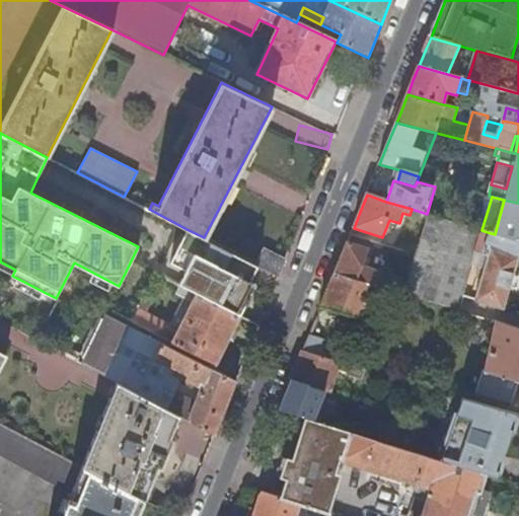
[(518,203),(504,200),(495,234),(518,241),(518,203)]
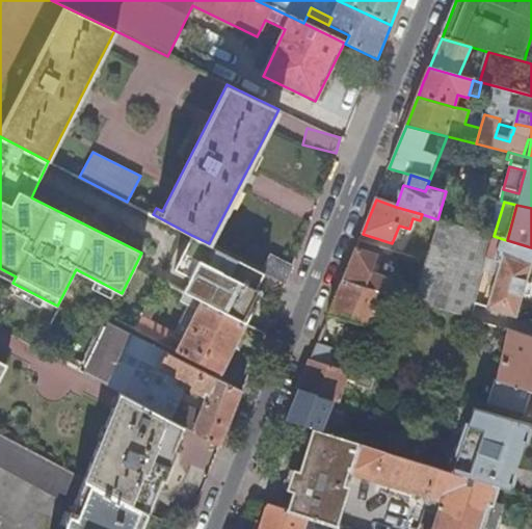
[(470,320),(494,236),(454,225),(437,219),(425,263),(414,303),(415,305),(470,320)]
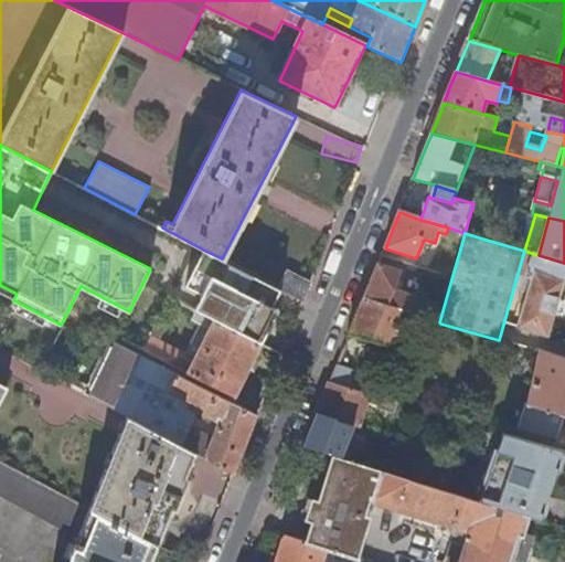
[(222,258),(203,250),(184,288),(201,297),(194,311),(195,313),(262,346),(278,311),(272,308),(281,288),(279,287),(222,258)]
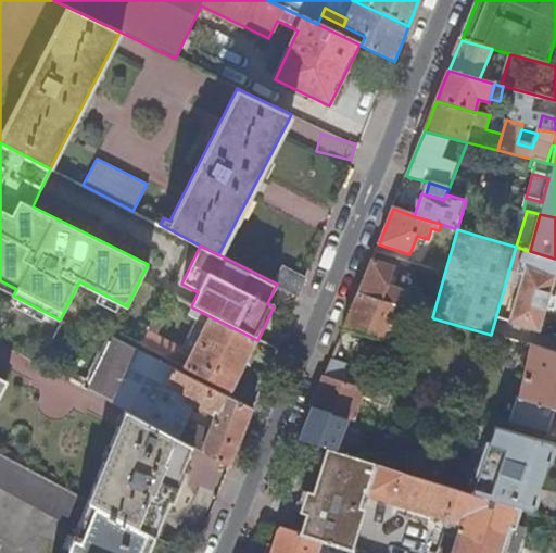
[(552,297),(555,281),(555,259),(530,251),(526,250),(518,275),(525,276),(510,323),(541,331),(547,309),(552,297)]
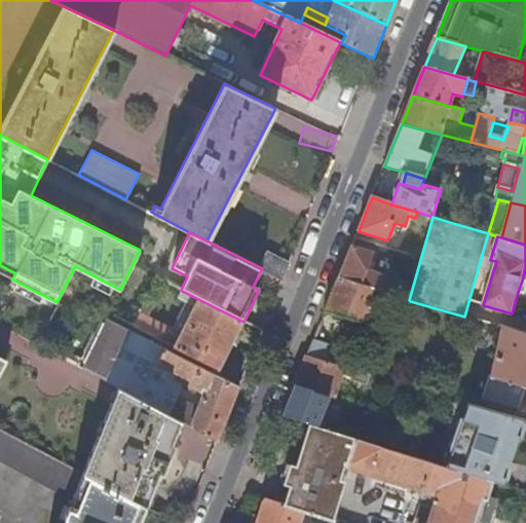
[(373,254),(351,248),(346,261),(339,279),(377,291),(384,293),(388,277),(368,270),(373,254)]
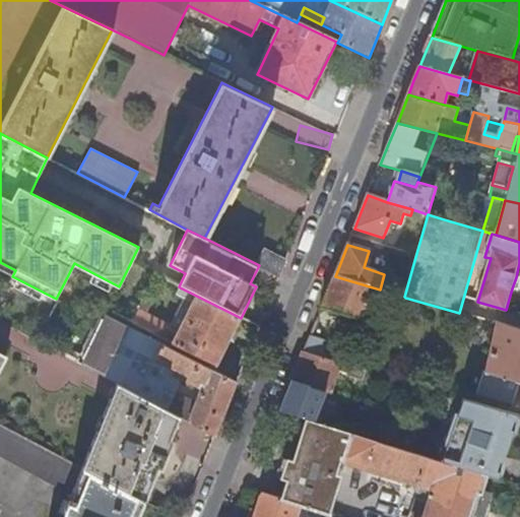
[(264,249),(257,264),(259,265),(280,276),(286,260),(264,249)]
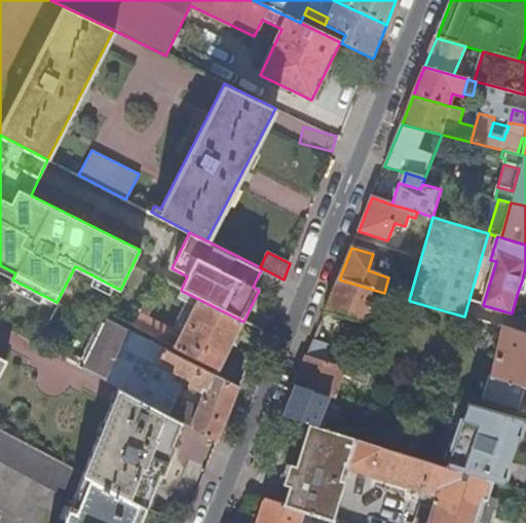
[(367,325),(373,303),(377,291),(339,279),(326,313),(367,325)]
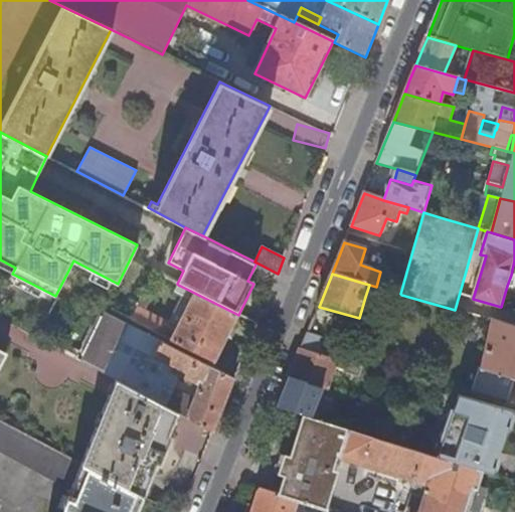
[(169,325),(138,309),(132,321),(214,362),(238,315),(178,285),(175,293),(183,297),(191,301),(179,326),(171,323),(169,325)]
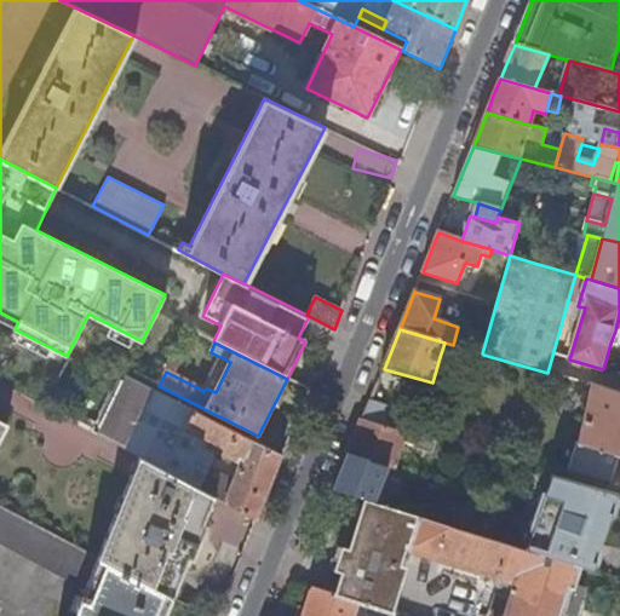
[(445,343),(440,357),(460,364),(465,349),(453,345),(445,343)]
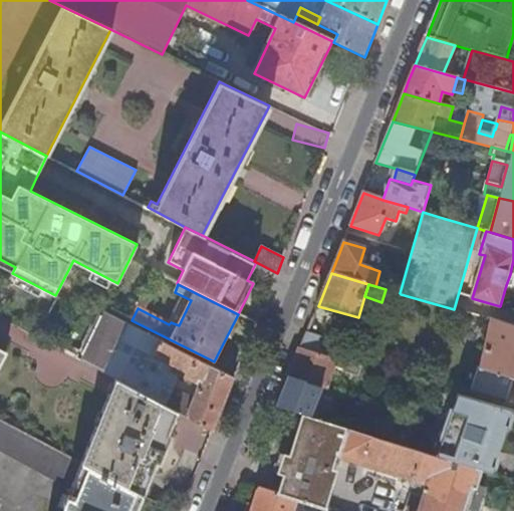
[(191,300),(183,296),(171,322),(179,325),(191,300)]
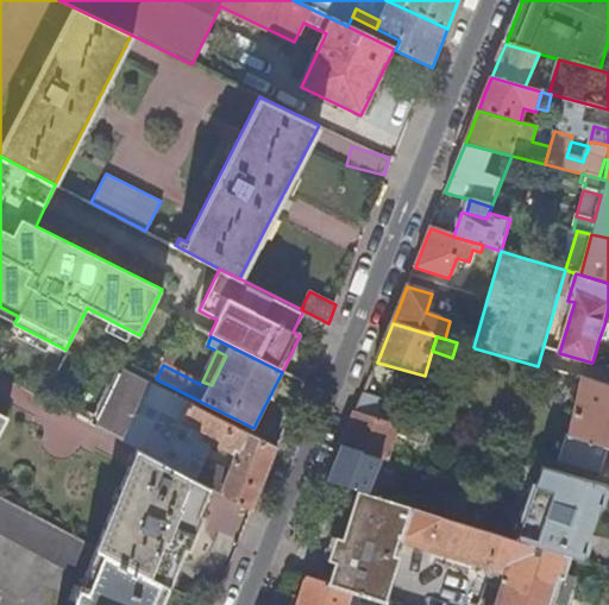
[(267,477),(277,448),(125,372),(96,428),(138,451),(211,489),(252,511),(267,477)]
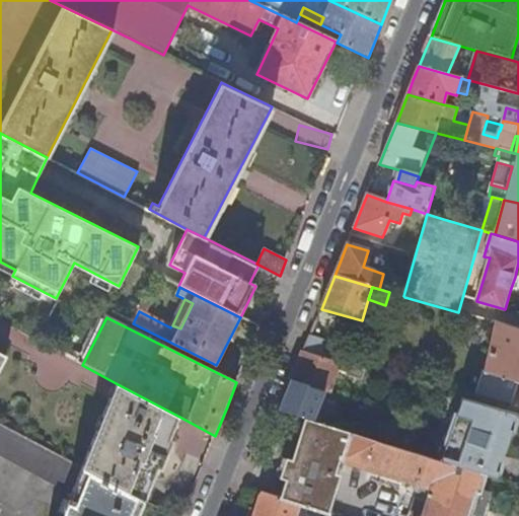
[(518,383),(518,329),(497,323),(486,373),(483,372),(475,394),(513,406),(518,383)]
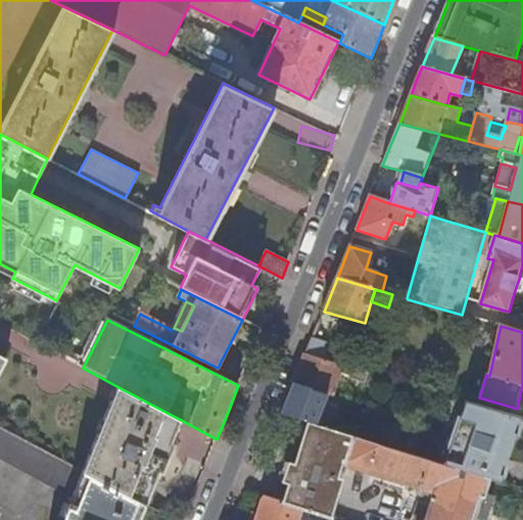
[(331,336),(316,331),(312,341),(328,345),(331,336)]
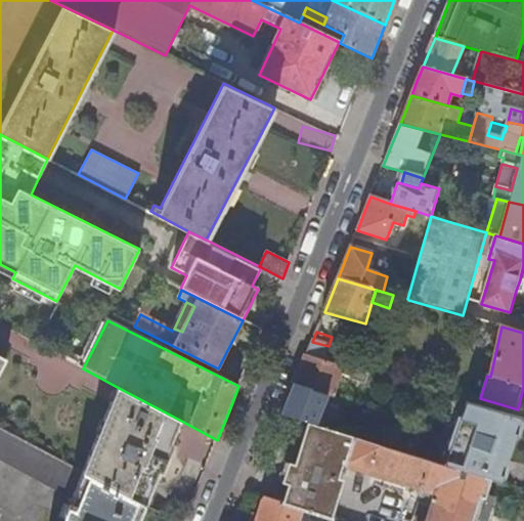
[(344,351),(329,346),(312,342),(306,357),(340,366),(344,351)]
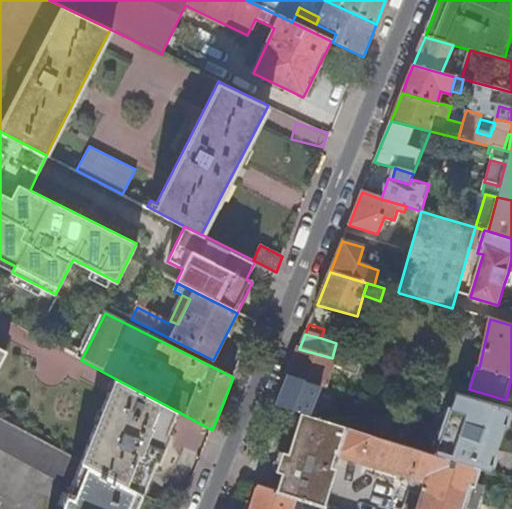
[(393,350),(383,347),(378,365),(387,368),(393,350)]
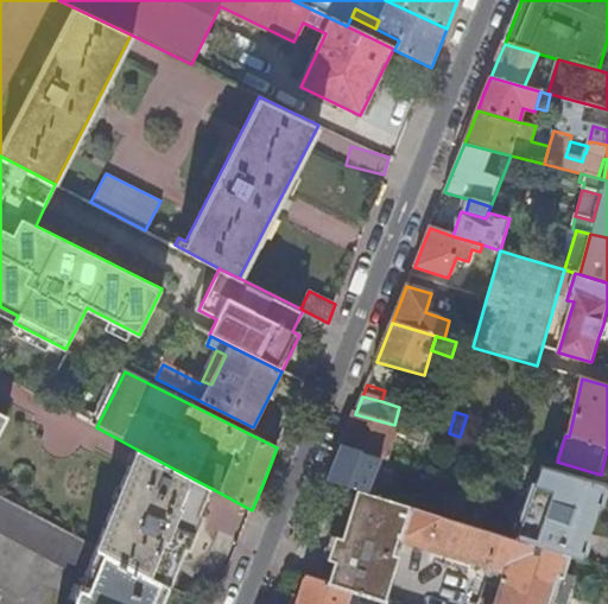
[(424,444),(426,434),(394,425),(355,414),(349,430),(341,447),(380,459),(386,462),(394,436),(424,444)]
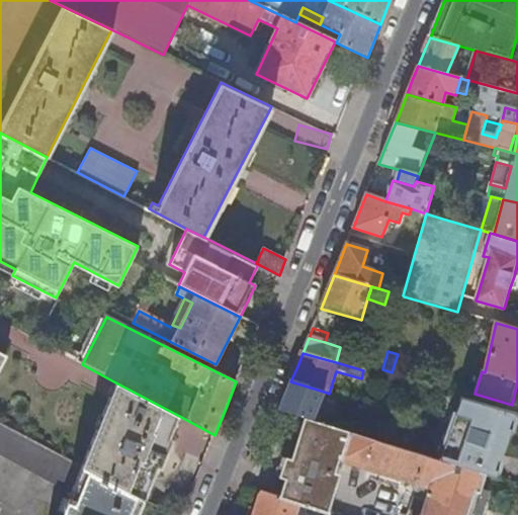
[(324,392),(290,381),(283,400),(279,411),(300,418),(314,422),(324,392)]
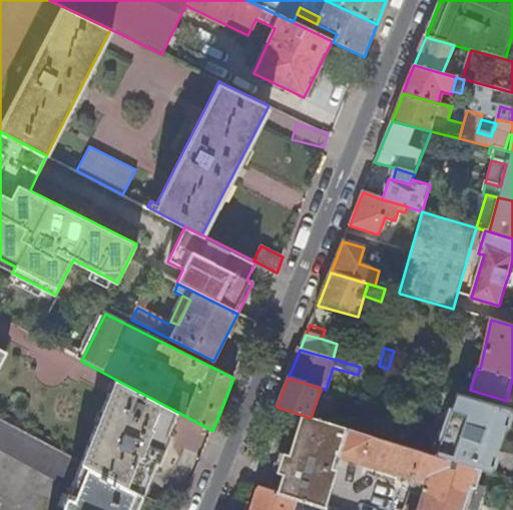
[(116,380),(81,463),(143,496),(177,412),(116,380)]
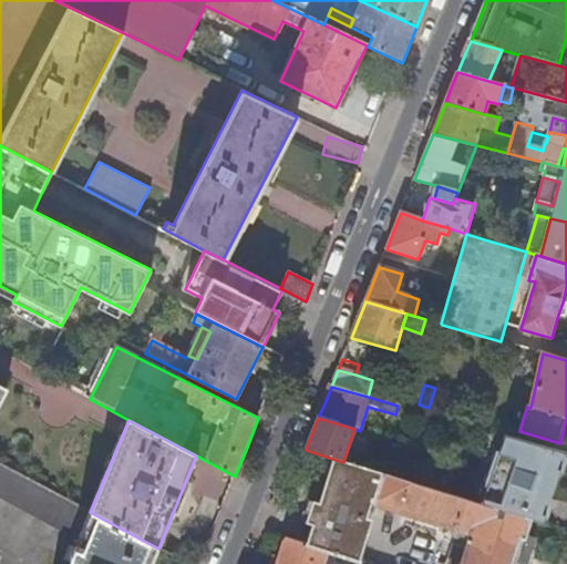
[(566,463),(566,459),(565,455),(505,438),(483,505),(502,511),(508,493),(528,500),(533,488),(553,495),(558,480),(564,477),(566,463)]
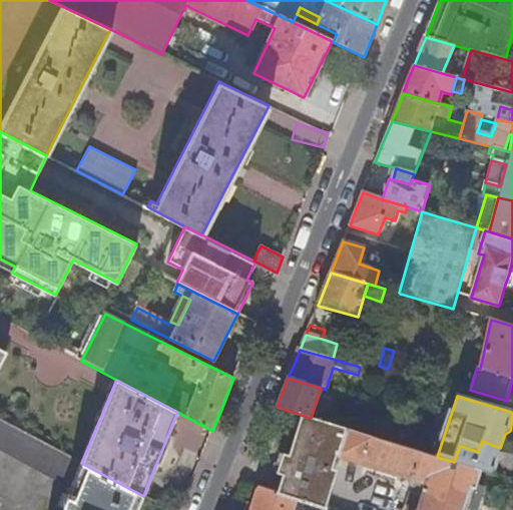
[(466,509),(473,490),(476,490),(476,489),(482,471),(454,462),(437,457),(393,443),(311,418),(298,414),(284,454),(280,453),(276,464),(280,466),(278,474),(284,475),(277,494),(297,500),(321,508),(338,456),(412,478),(412,477),(420,480),(429,482),(424,498),(415,496),(410,494),(405,509),(466,509)]
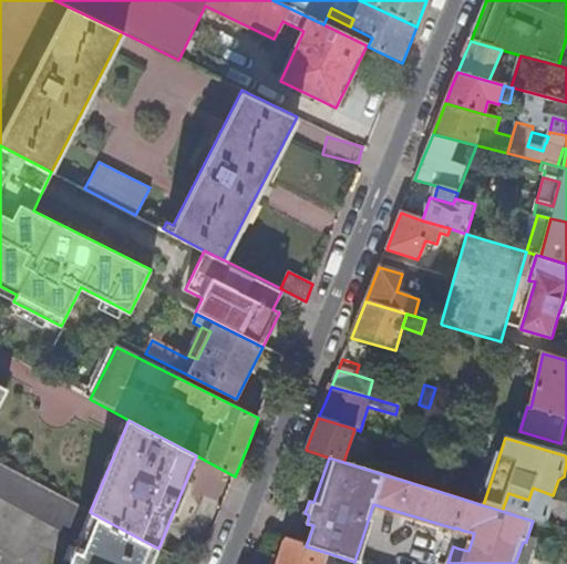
[(0,496),(58,530),(73,504),(0,464),(0,496)]
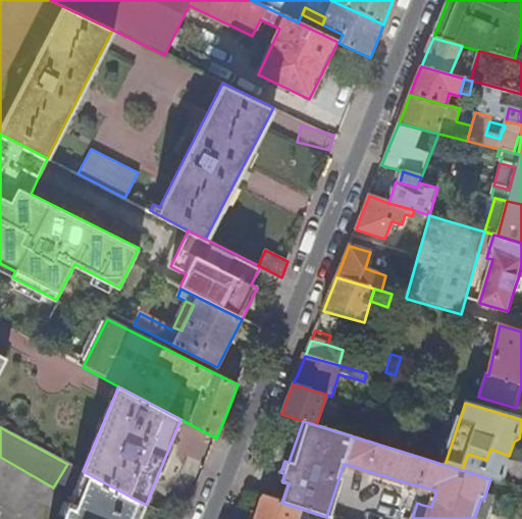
[(501,482),(509,456),(490,449),(486,460),(468,454),(462,470),(490,479),(501,482)]
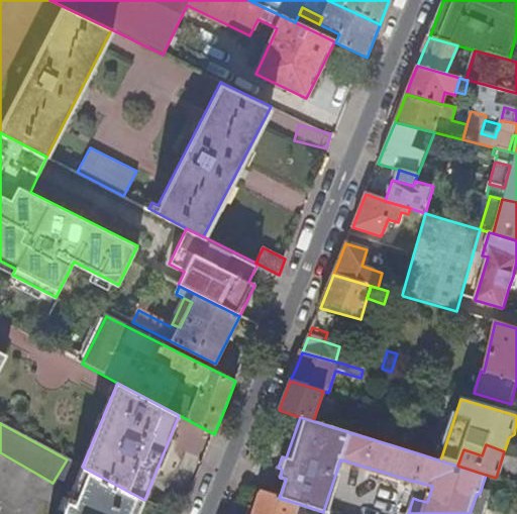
[(137,513),(144,500),(82,467),(72,495),(70,495),(68,500),(64,499),(59,511),(63,513),(137,513)]
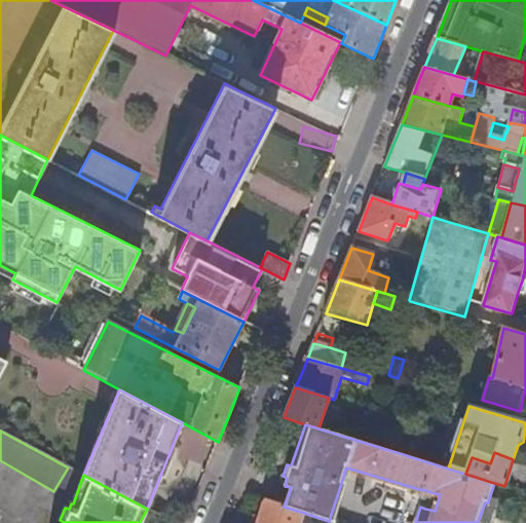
[(440,494),(430,492),(425,509),(435,511),(440,494)]
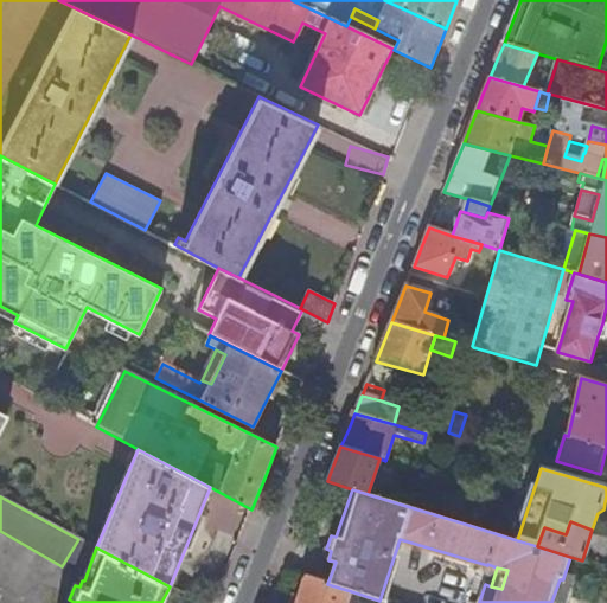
[(306,577),(298,602),(346,602),(351,591),(327,584),(306,577)]
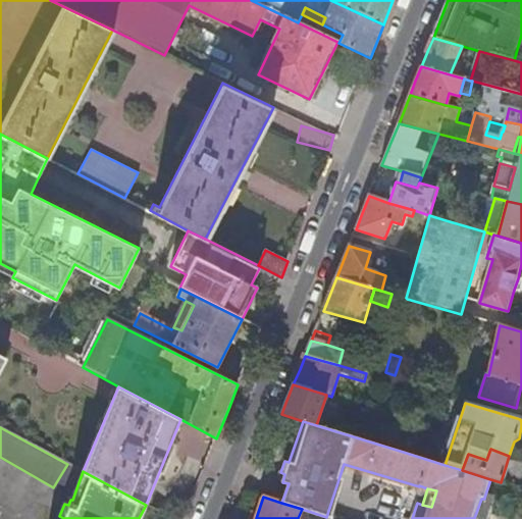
[(483,518),(490,500),(484,498),(484,499),(481,499),(474,518),(483,518)]
